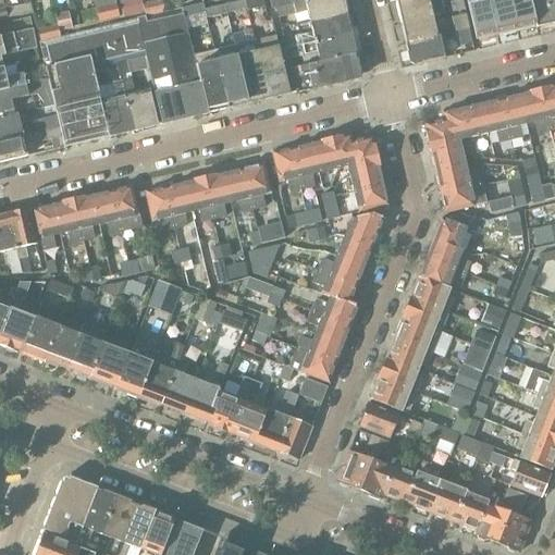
[(128,0),(120,2),(123,16),(140,12),(146,11),(144,2),(143,0),(128,0)]
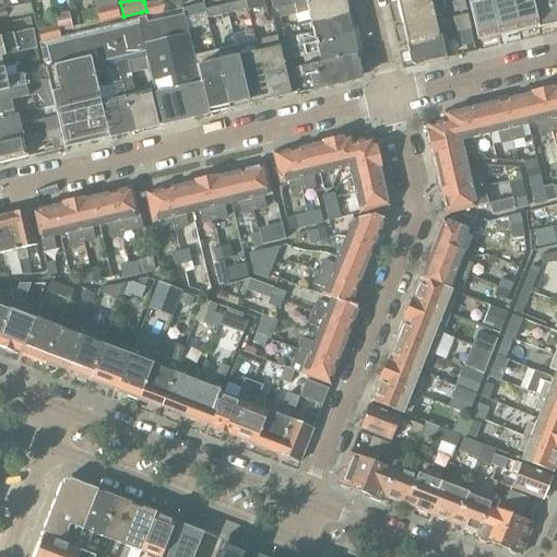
[(147,15),(168,11),(165,0),(153,0),(144,2),(146,11),(147,15)]
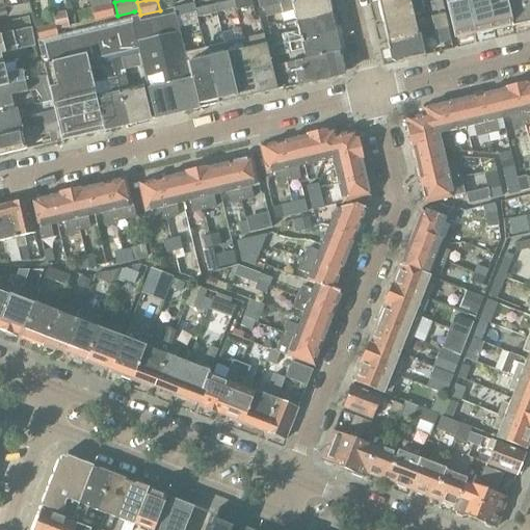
[(217,10),(237,6),(235,0),(228,0),(216,3),(217,10)]
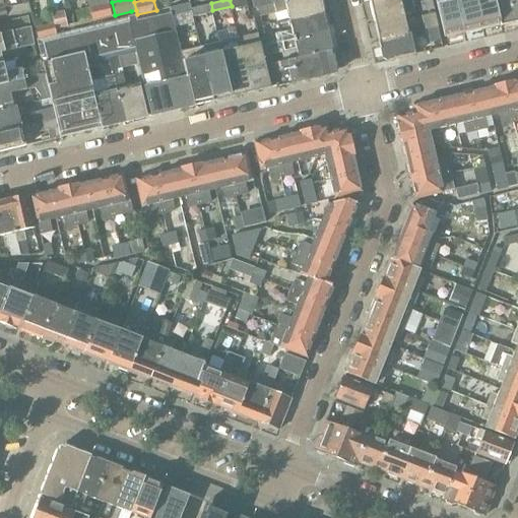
[(230,0),(232,6),(233,8),(248,4),(247,0),(230,0)]
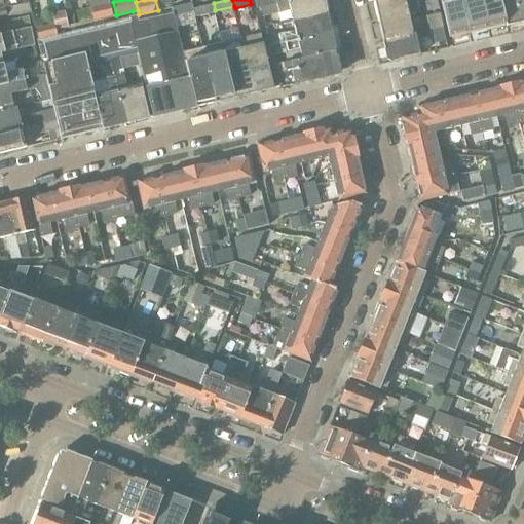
[(290,9),(292,19),(327,11),(324,0),(286,0),(278,2),(262,5),(262,6),(264,14),(290,9)]
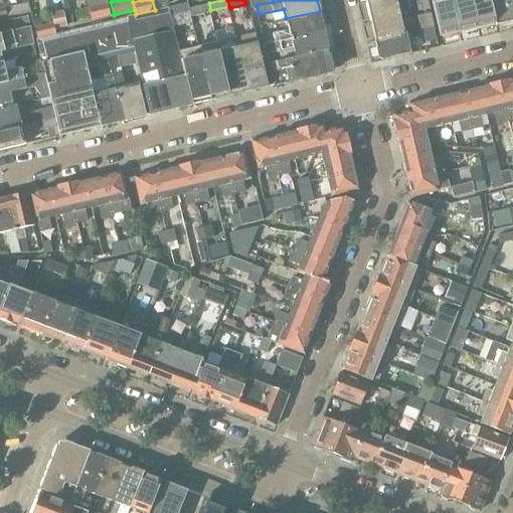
[(372,20),(400,14),(410,11),(407,0),(371,0),(367,1),(372,20)]
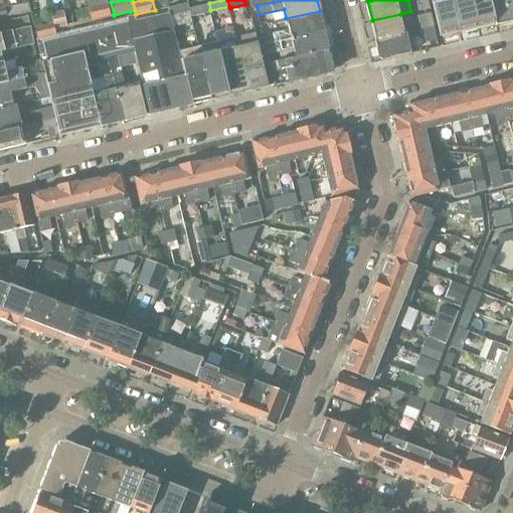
[(431,7),(429,0),(420,0),(417,1),(419,10),(431,7)]
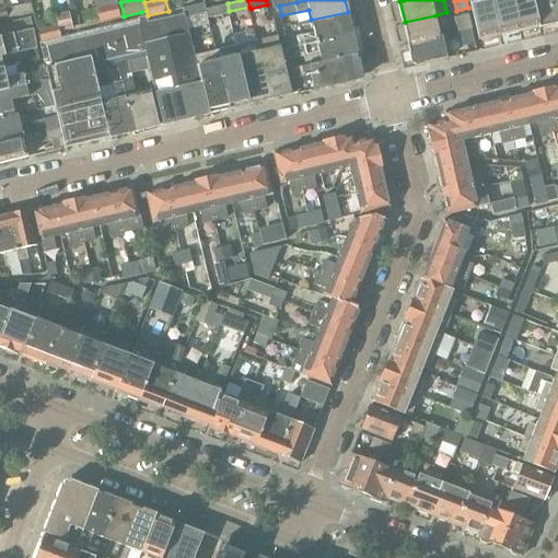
[(501,33),(492,0),(481,0),(481,2),(472,4),(479,38),(483,37),(484,39),(497,36),(496,34),(501,33)]
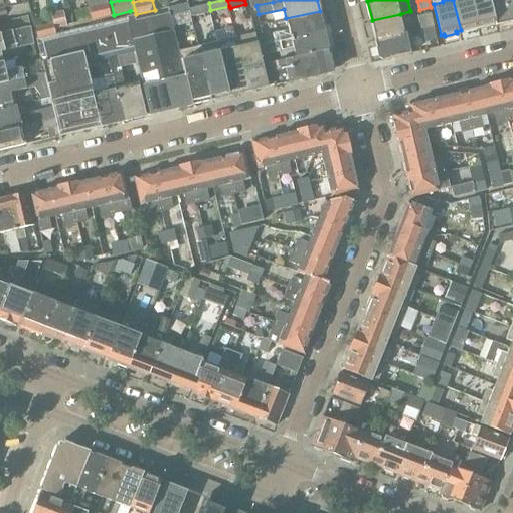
[(453,0),(461,30),(465,29),(465,31),(479,28),(479,26),(479,25),(473,0),(453,0)]
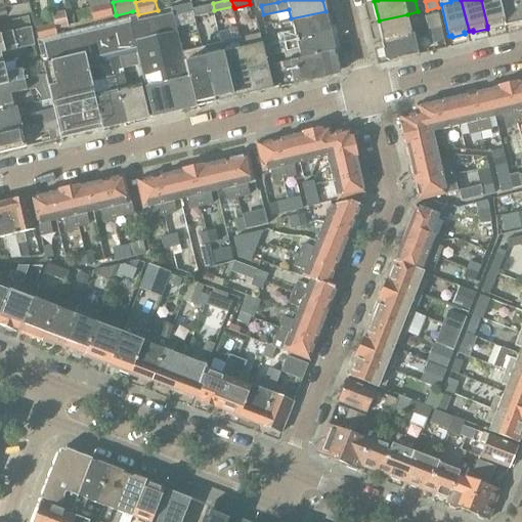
[(506,24),(499,0),(481,0),(487,26),(491,26),(492,27),(506,24)]
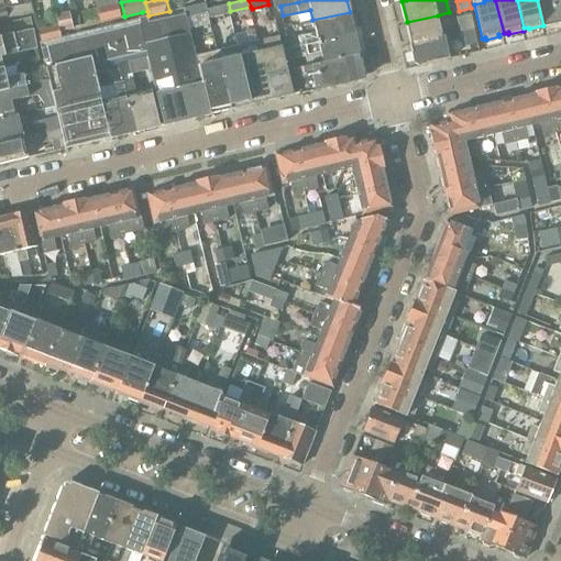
[(545,28),(560,24),(560,0),(537,0),(543,25),(545,28)]
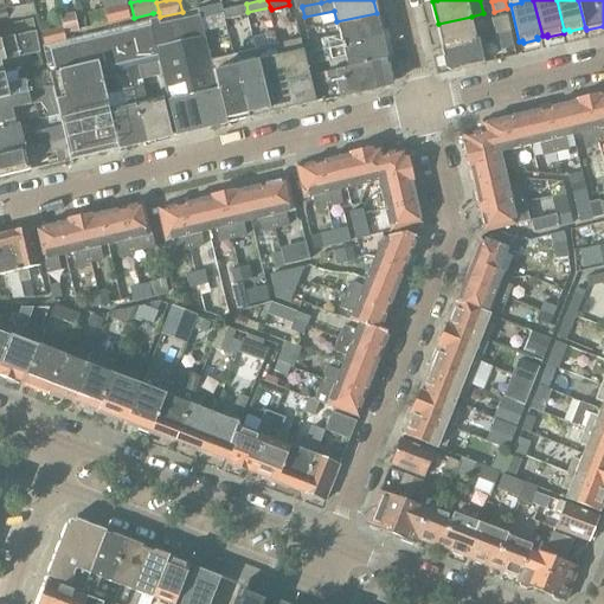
[(224,11),(224,8),(223,1),(199,7),(201,17),(224,11)]
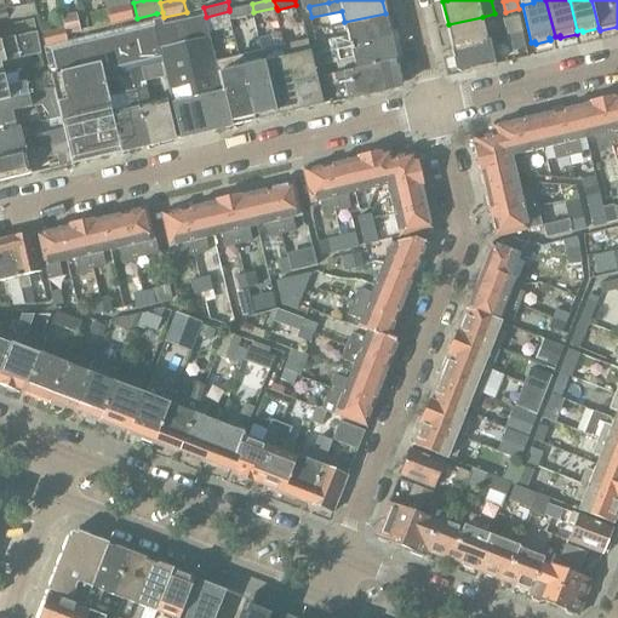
[(35,3),(7,9),(5,9),(7,19),(7,22),(38,15),(35,3)]
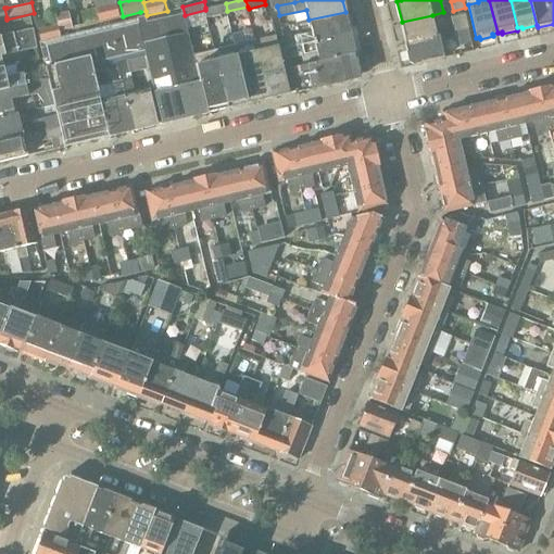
[(116,3),(95,8),(98,21),(120,15),(116,3)]
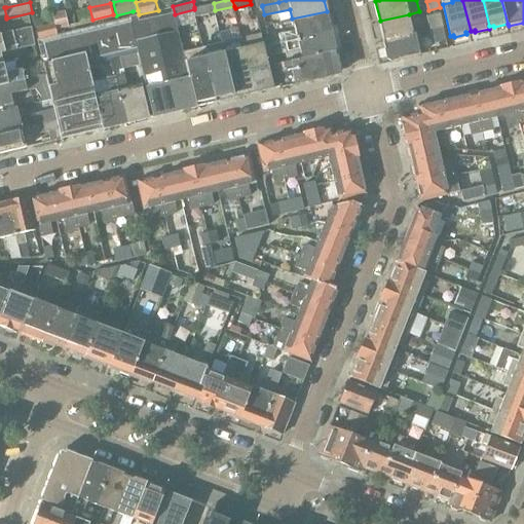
[(194,7),(194,9),(196,15),(215,10),(214,3),(194,7)]
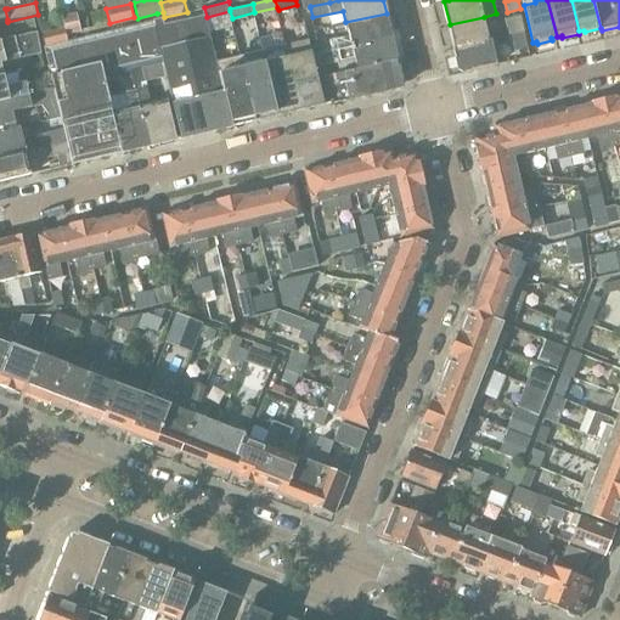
[(187,12),(164,17),(155,20),(161,46),(182,137),(232,125),(217,60),(207,17),(204,7),(187,12)]
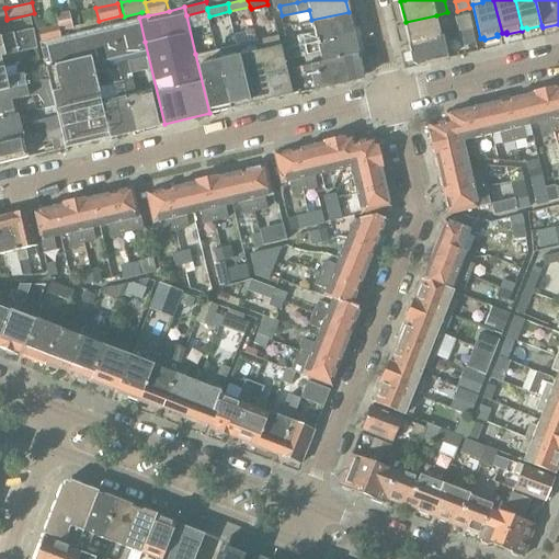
[(82,24),(99,21),(95,8),(80,11),(82,24)]
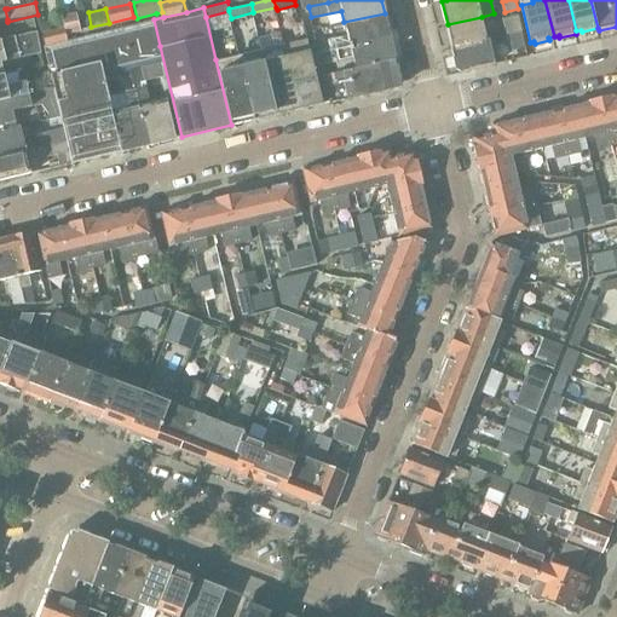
[(82,30),(81,29),(78,11),(61,15),(63,26),(65,34),(82,30)]
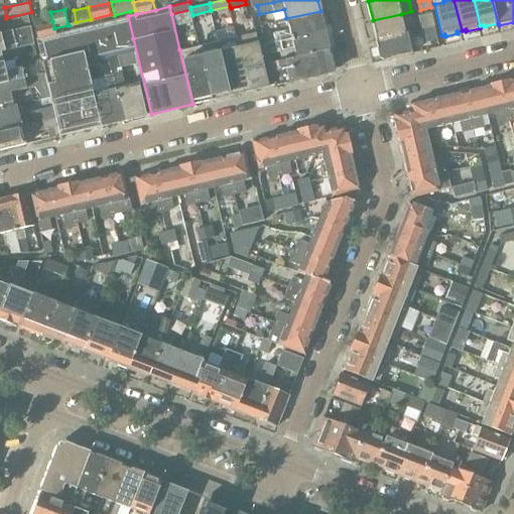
[(266,43),(282,40),(325,30),(320,11),(286,18),(289,28),(263,34),(266,43)]
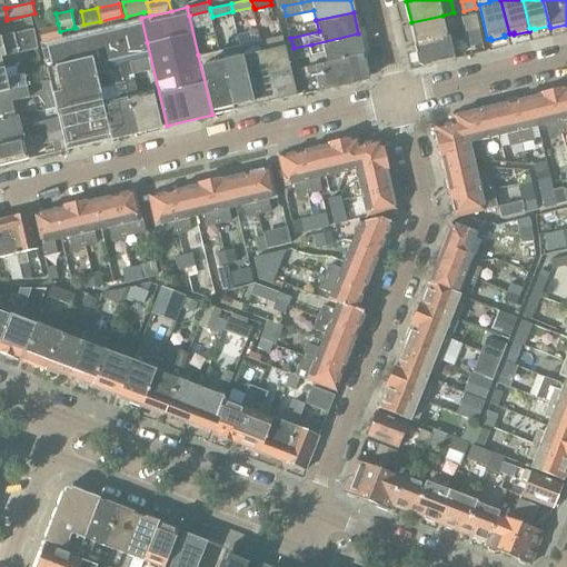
[(468,31),(480,29),(477,12),(465,16),(468,31)]
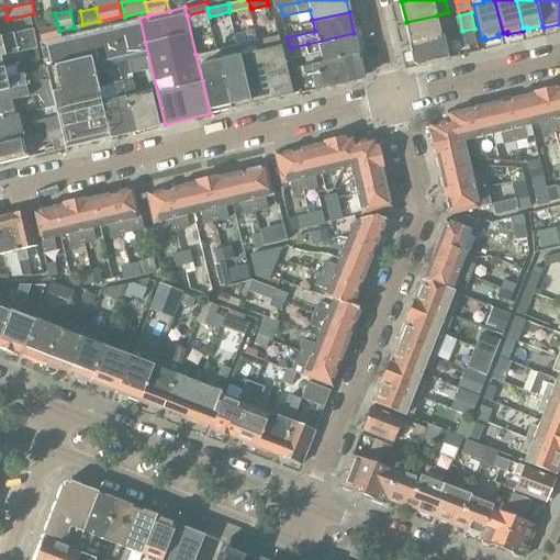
[(406,22),(411,43),(443,36),(437,15),(406,22)]
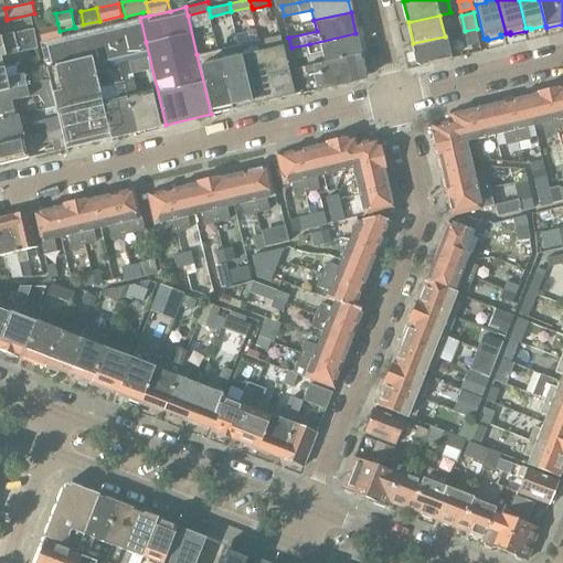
[(86,31),(92,55),(146,42),(140,18),(86,31)]
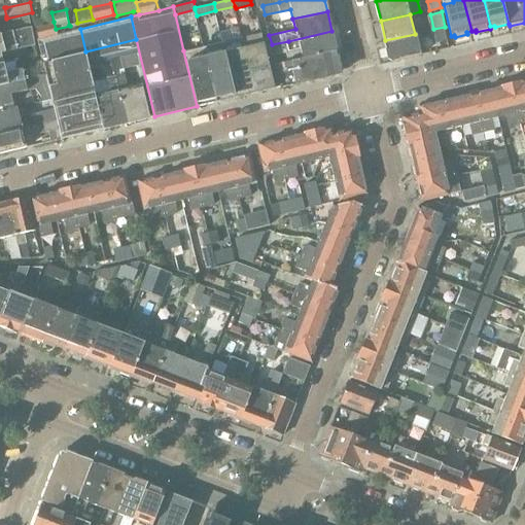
[(57,34),(56,29),(54,22),(35,26),(38,38),(57,34)]
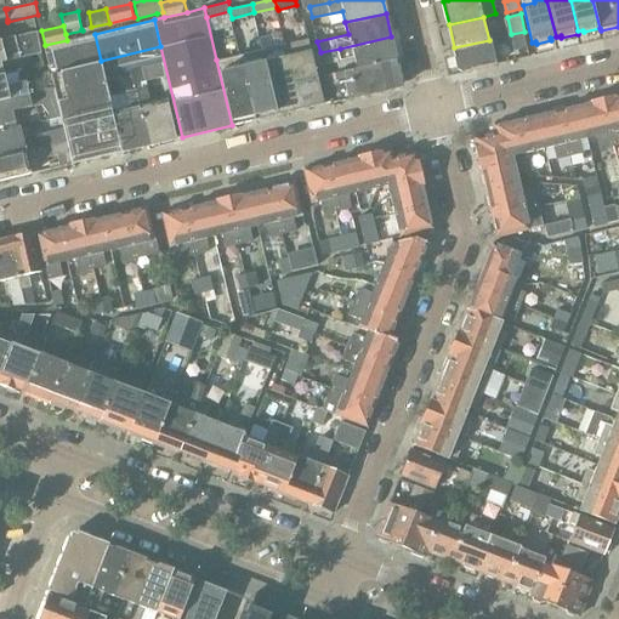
[(0,49),(18,45),(39,40),(38,30),(0,38),(0,49)]
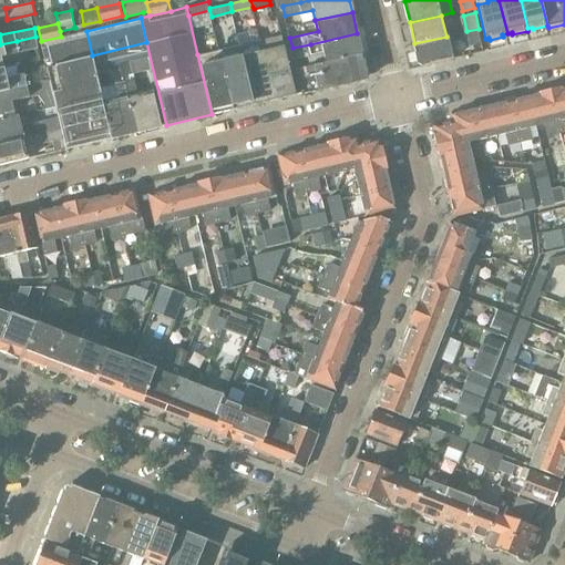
[(466,31),(472,52),(484,50),(479,29),(466,31)]
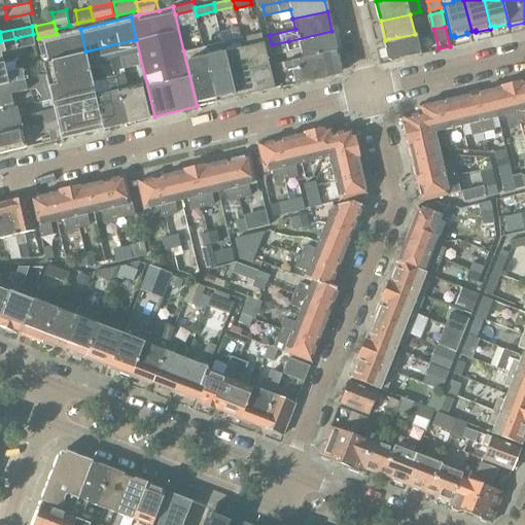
[(303,59),(337,50),(331,31),(288,41),(272,44),(274,54),(300,47),(303,58),(303,59)]
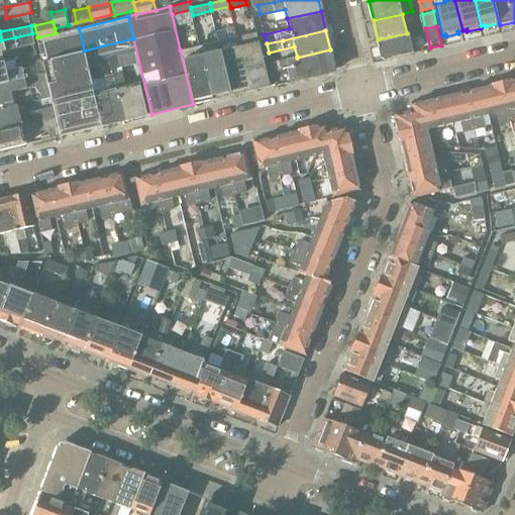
[(237,36),(250,91),(270,86),(258,31),(237,36)]
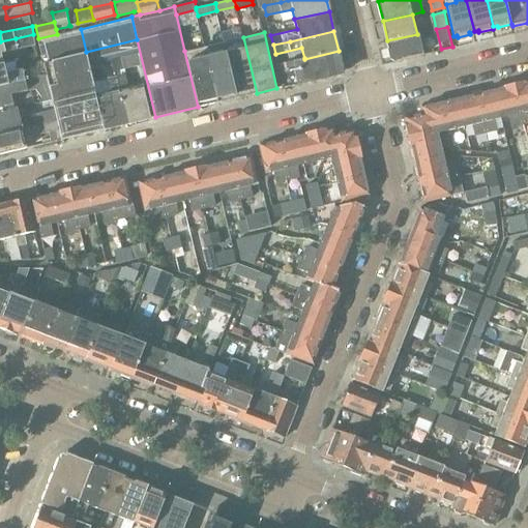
[(396,60),(426,53),(420,33),(417,34),(387,40),(391,58),(390,58),(394,60),(396,60)]
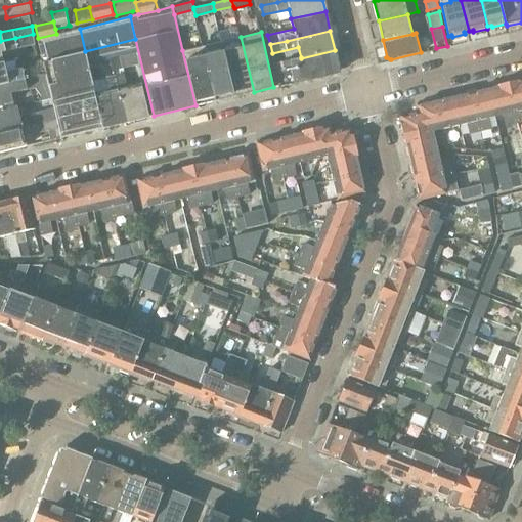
[(0,62),(4,62),(1,50),(35,43),(33,34),(15,38),(0,41),(0,62)]
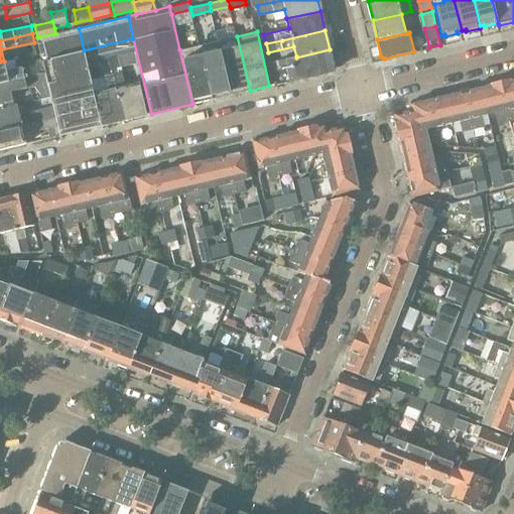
[(231,95),(250,91),(237,36),(218,40),(231,95)]
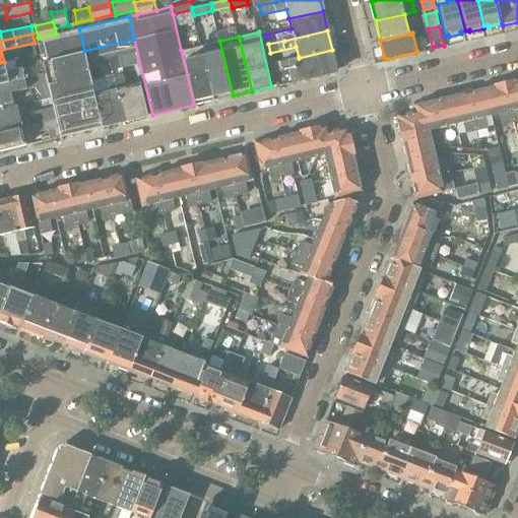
[(233,95),(219,41),(201,45),(214,100),(233,95)]
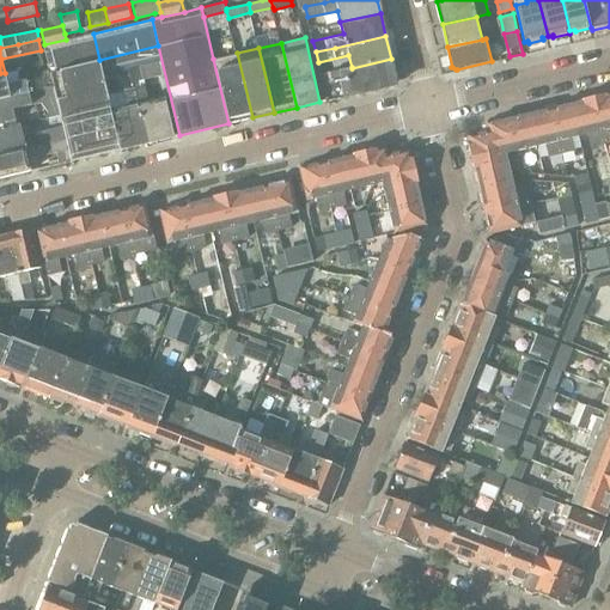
[(229,123),(252,117),(237,53),(213,59),(229,123)]
